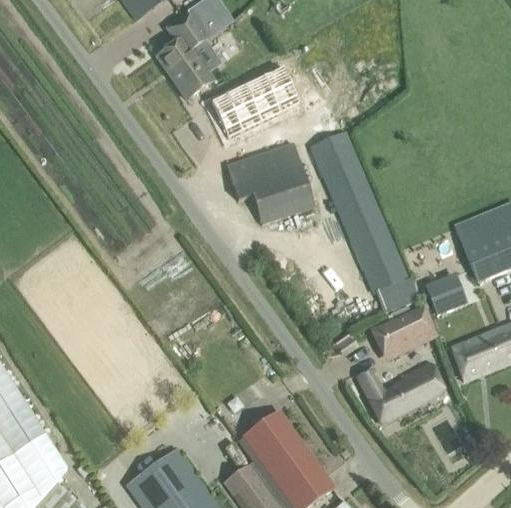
[(123,0),(137,19),(163,0),(123,0)]
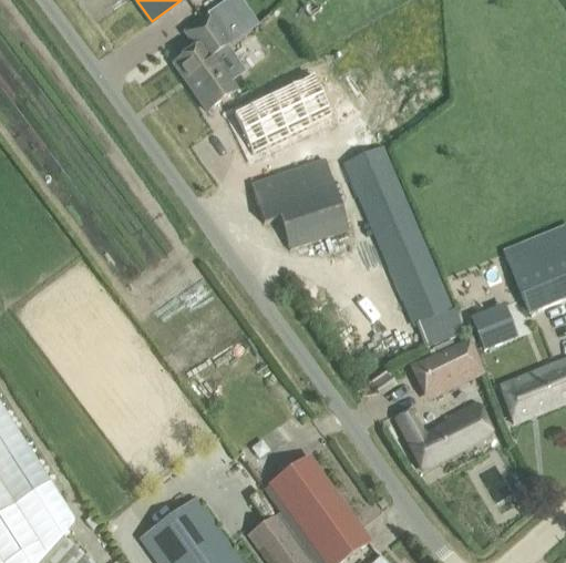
[(209,13),(185,30),(196,47),(203,42),(212,54),(212,55),(227,44),(257,23),(247,8),(240,12),(232,0),(227,0),(208,12),(209,13)]
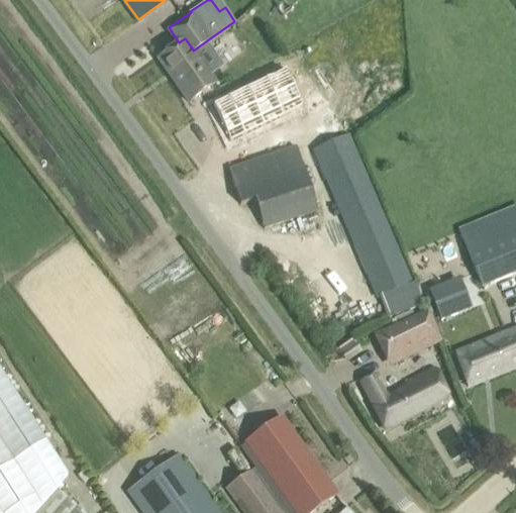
[(179,42),(159,57),(189,99),(215,81),(210,73),(223,64),(207,40),(193,50),(193,49),(185,38),(179,42)]
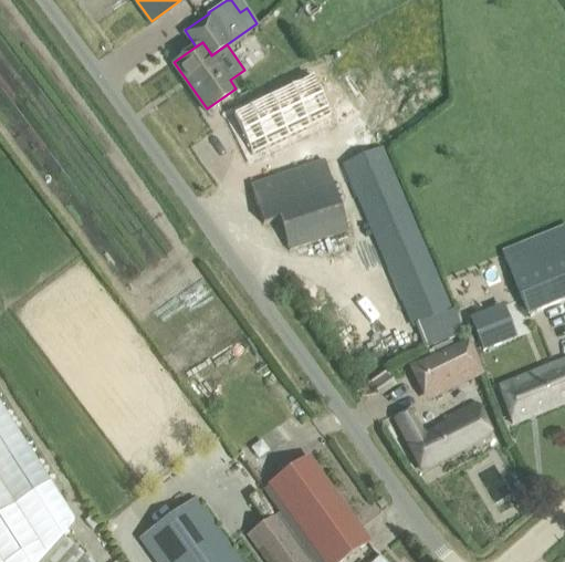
[(270,136),(259,104),(233,114),(246,145),(265,138),(270,136)]
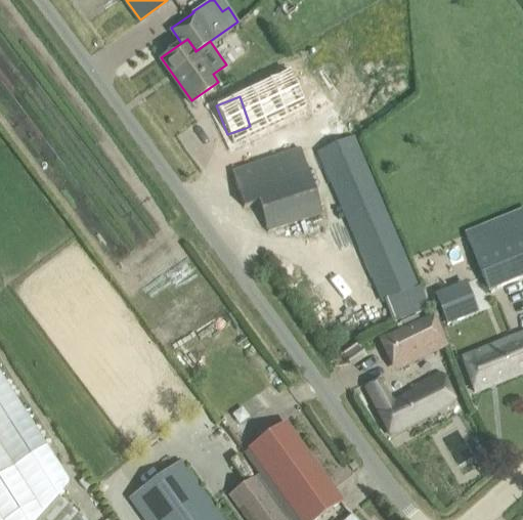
[(317,148),(382,301),(386,300),(393,319),(429,306),(420,283),(419,284),(354,133),(317,148)]
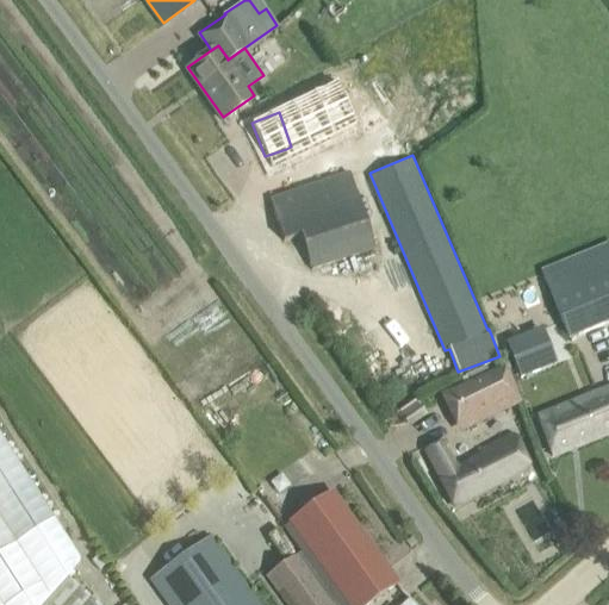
[(350,172),(271,197),(284,238),(300,232),(311,266),(333,260),(376,245),(350,172)]
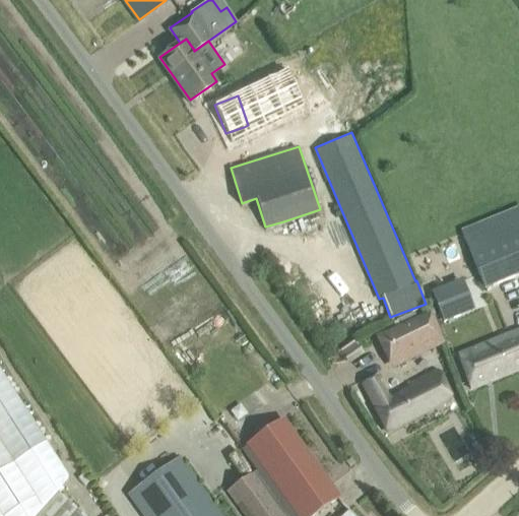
[(498,200),(456,217),(485,286),(518,271),(518,203),(502,210),(498,200)]
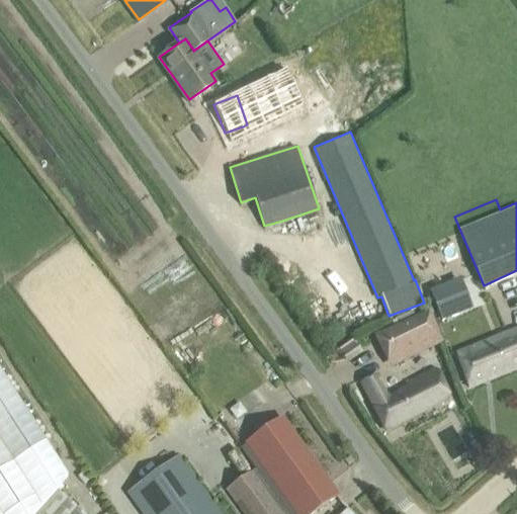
[(447,282),(431,289),(442,318),(458,312),(447,282)]
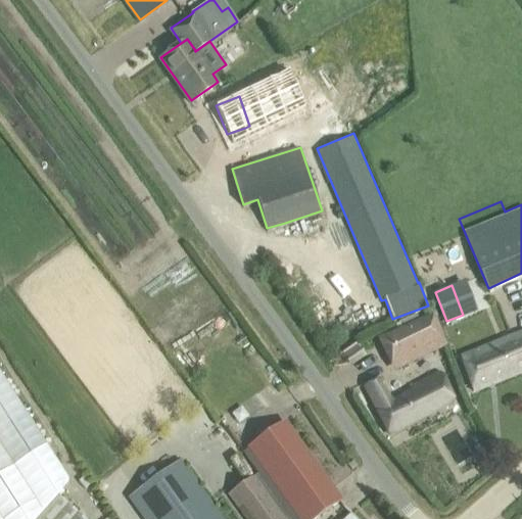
[(380,337),(393,368),(445,345),(431,315),(380,337)]
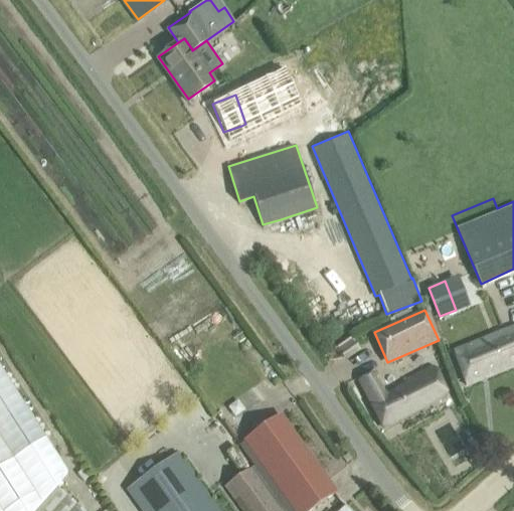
[(459,364),(467,382),(513,362),(513,324),(454,350),(459,364)]
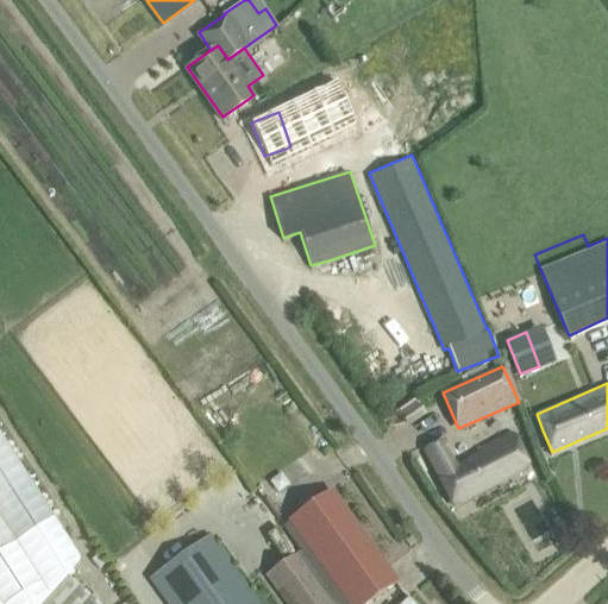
[(0,603),(37,603),(73,566),(80,558),(0,432),(0,603)]
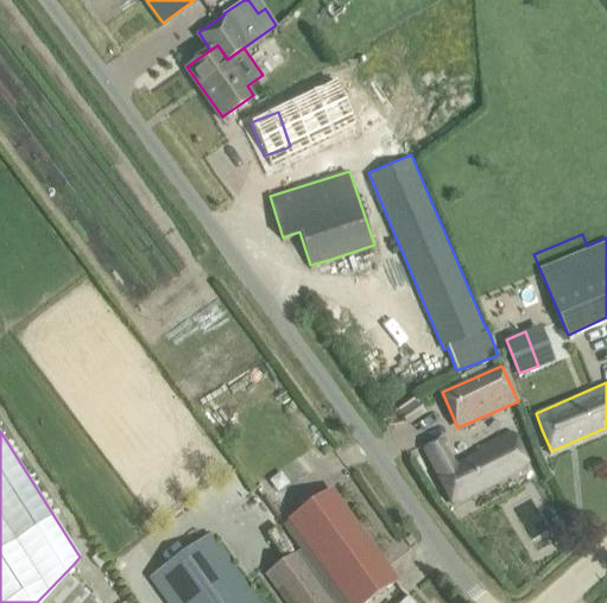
[(425,446),(453,501),(522,465),(505,436),(455,462),(454,458),(443,438),(425,446)]
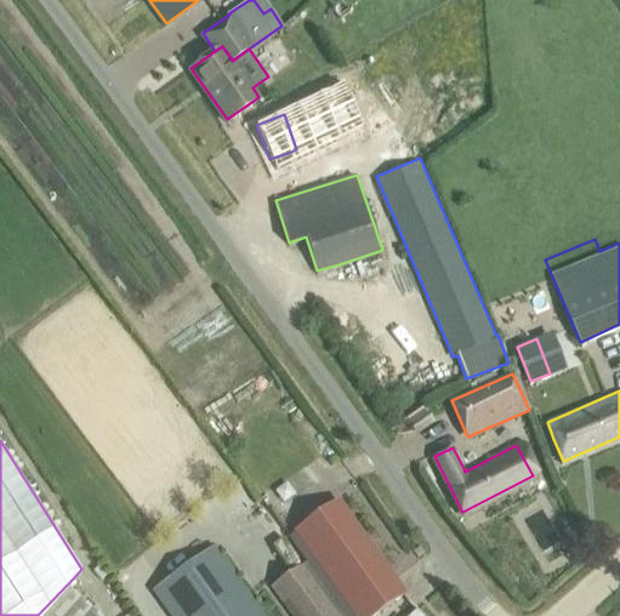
[(295,529),(359,615),(369,615),(385,605),(405,592),(339,498),(319,513),(295,529)]
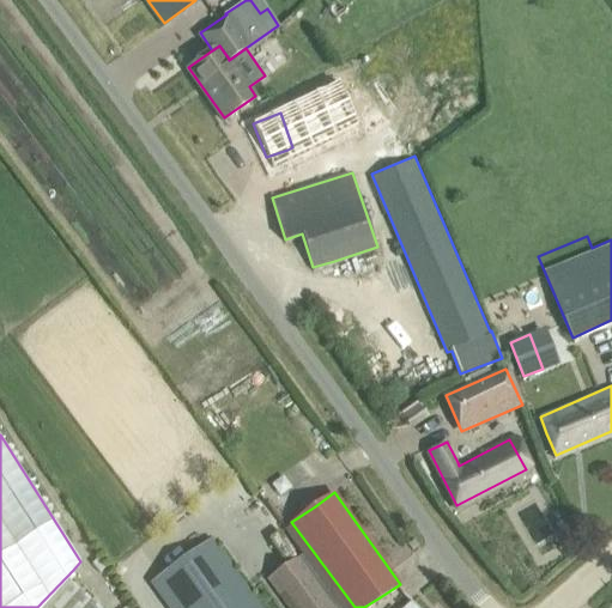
[(169,607),(262,607),(212,540),(152,584),(169,607)]
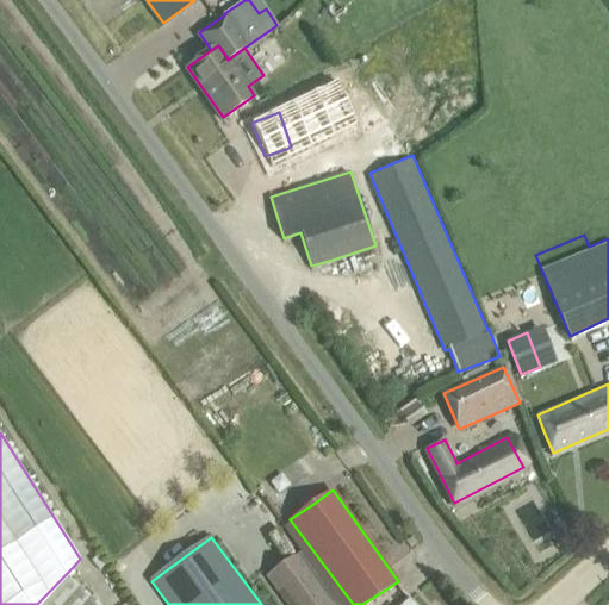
[(266,575),(287,604),(333,604),(296,554),(266,575)]
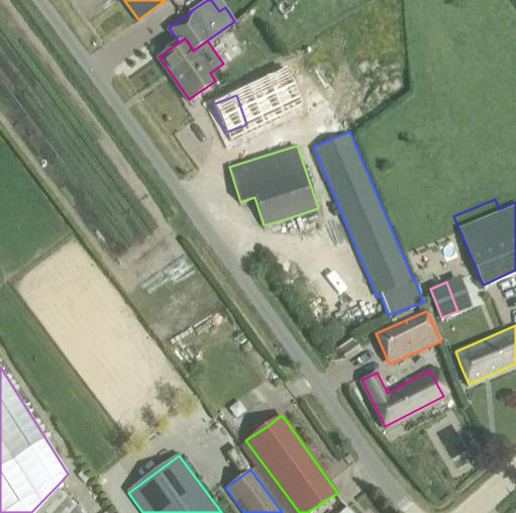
[(62,481),(31,512),(86,512),(60,488),(64,483),(62,481)]
